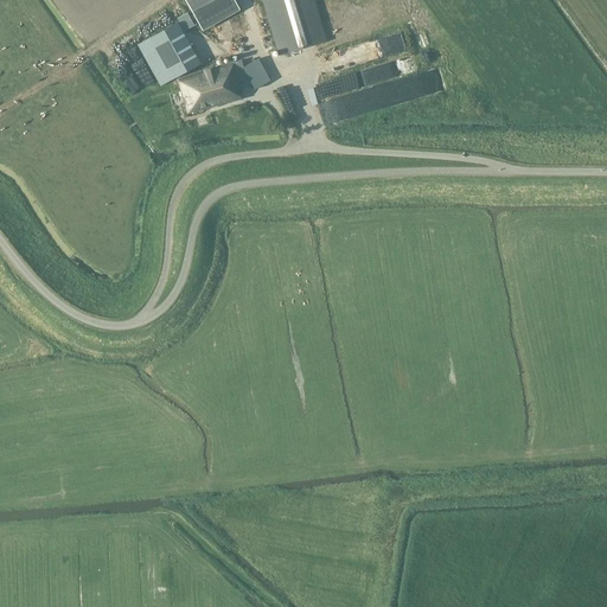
[(232,0),(184,0),(200,29),(237,8),(232,0)]
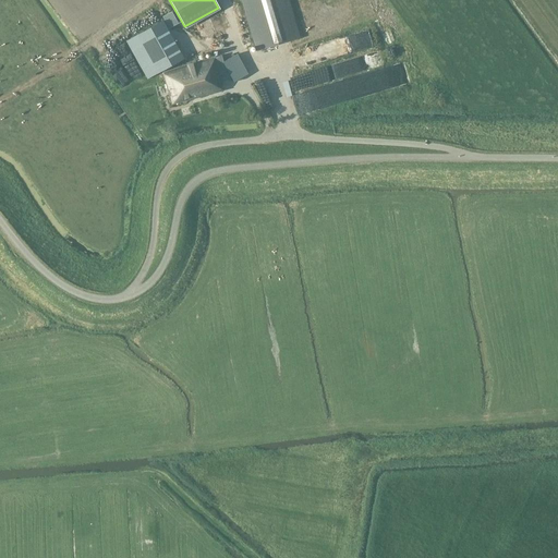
[(288,0),(240,0),(255,51),(299,38),(288,0)]
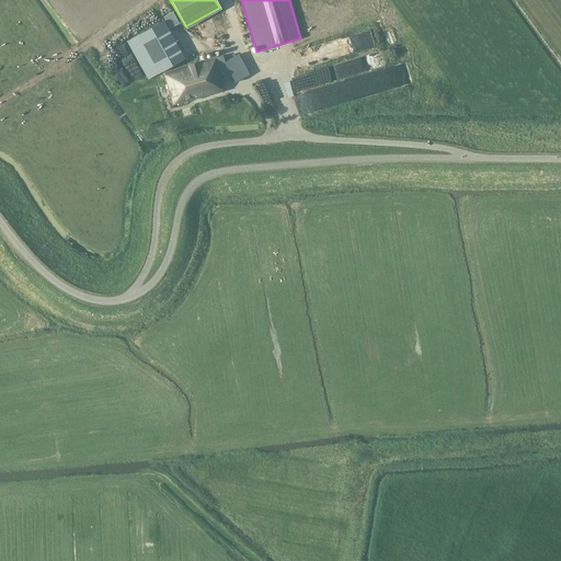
[(174,19),(172,13),(163,18),(165,23),(174,19)]
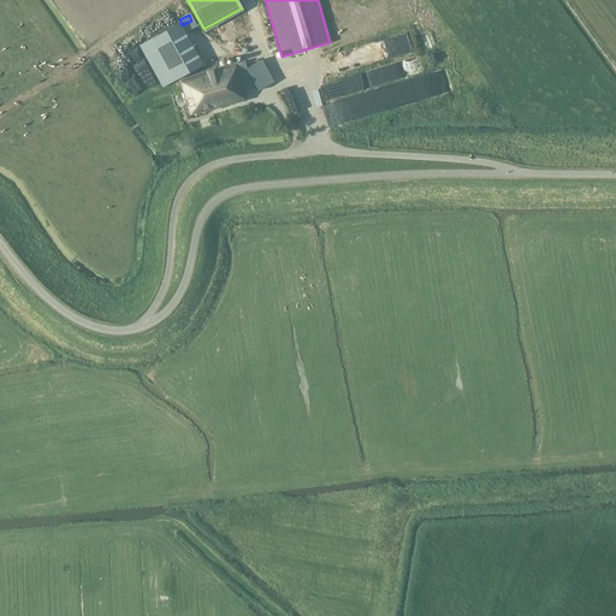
[(193,21),(183,27),(185,31),(195,27),(193,21)]
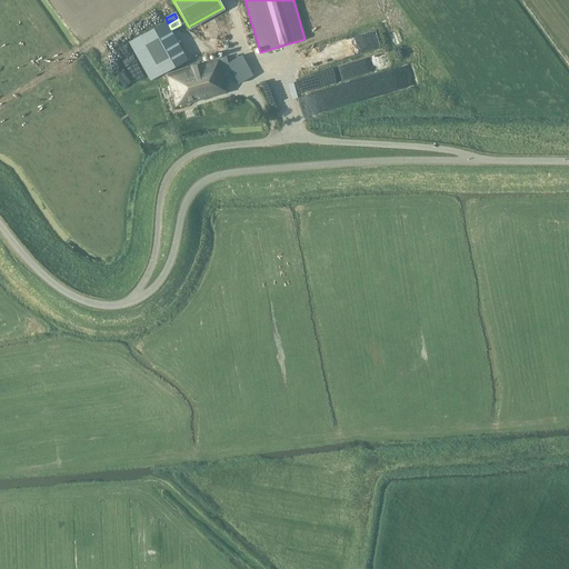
[(150,80),(161,75),(187,60),(166,22),(129,41),(150,80)]
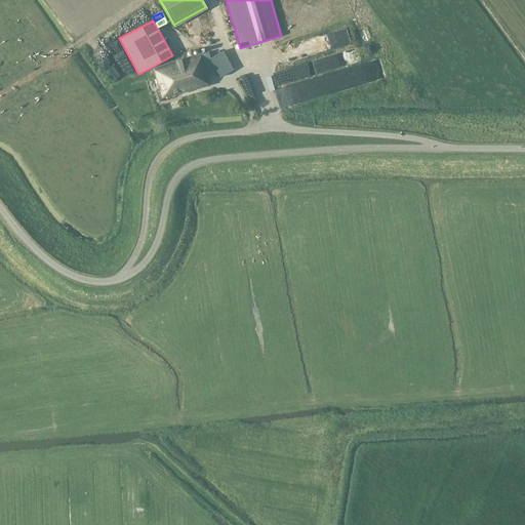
[(335,41),(334,34),(293,42),(295,50),(300,49),(301,53),(346,43),(345,39),(335,41)]
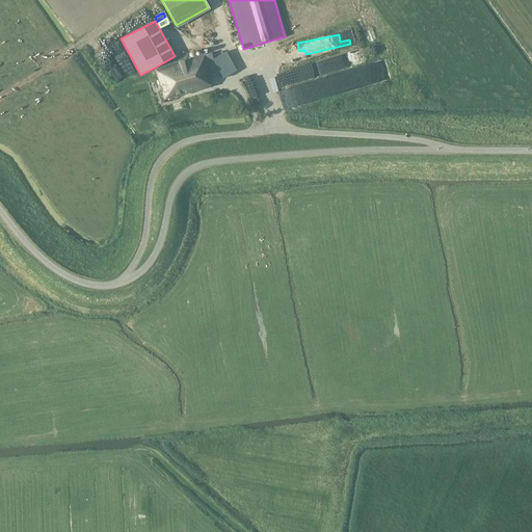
[(212,86),(209,76),(219,73),(222,79),(236,71),(225,52),(212,59),(211,53),(154,70),(163,100),(212,86)]
